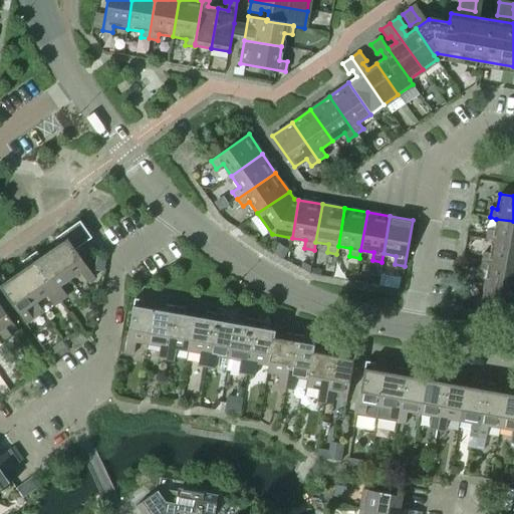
[(513,244),(513,221),(496,219),(493,231),(487,230),(486,240),(492,241),(513,244)]
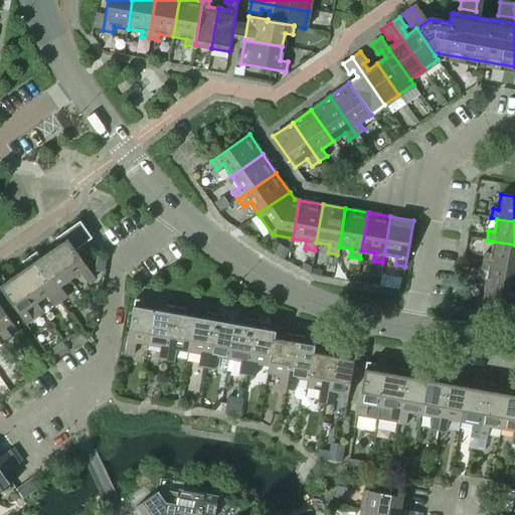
[(92,238),(79,221),(63,233),(75,250),(92,238)]
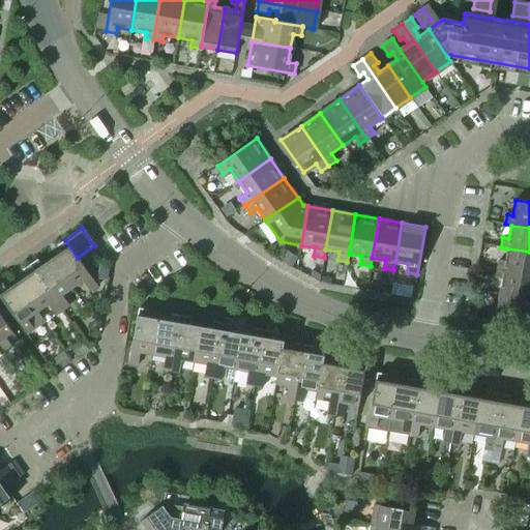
[(97,286),(78,258),(65,240),(58,244),(62,251),(52,259),(72,288),(83,281),(90,291),(97,286)]
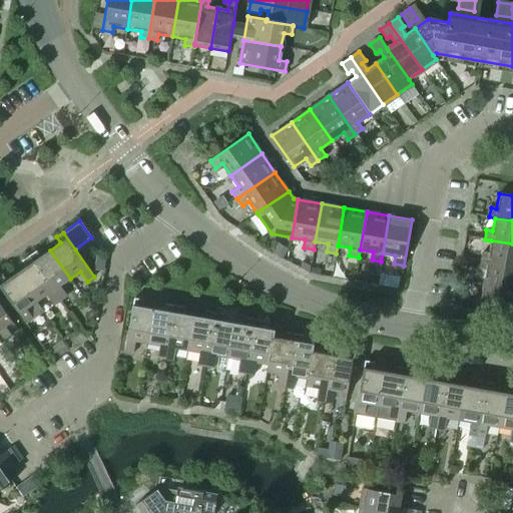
[(512,267),(512,243),(491,240),(489,253),(483,252),(481,262),(512,267)]
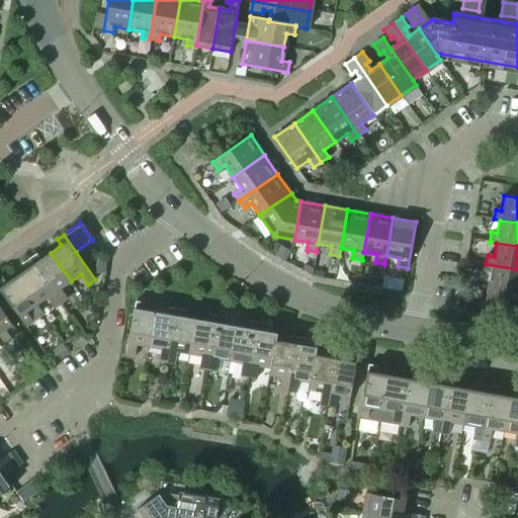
[(71,281),(51,253),(39,260),(35,254),(29,258),(61,304),(68,298),(61,289),(71,281)]
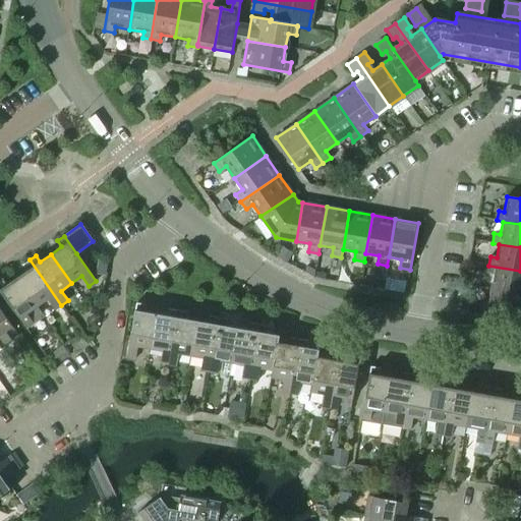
[(61,305),(30,259),(23,265),(27,271),(16,278),(37,307),(47,300),(54,310),(61,305)]
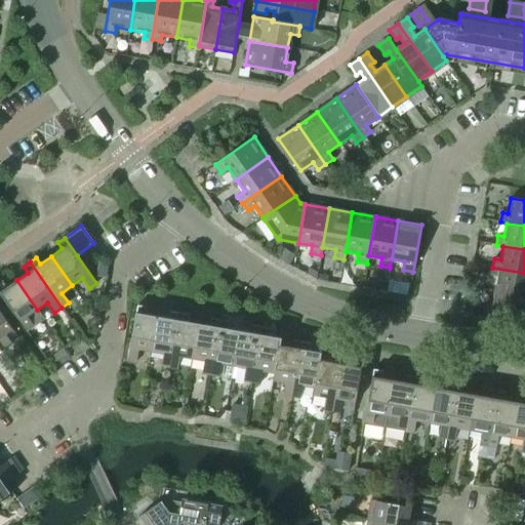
[(524,273),(492,268),(491,276),(496,277),(494,291),(524,296),(524,273)]
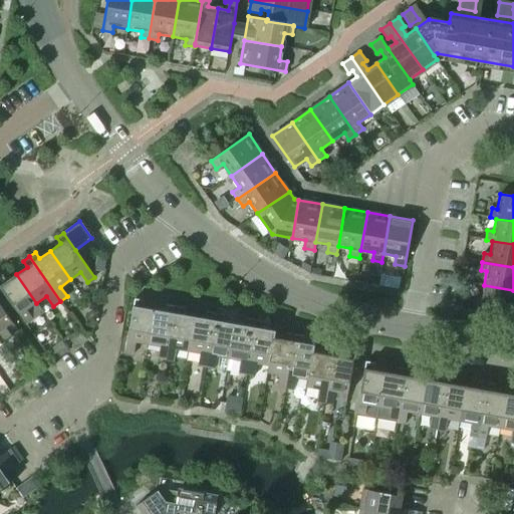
[(43,313),(36,303),(16,274),(5,282),(1,276),(0,276),(0,287),(26,325),(43,313)]
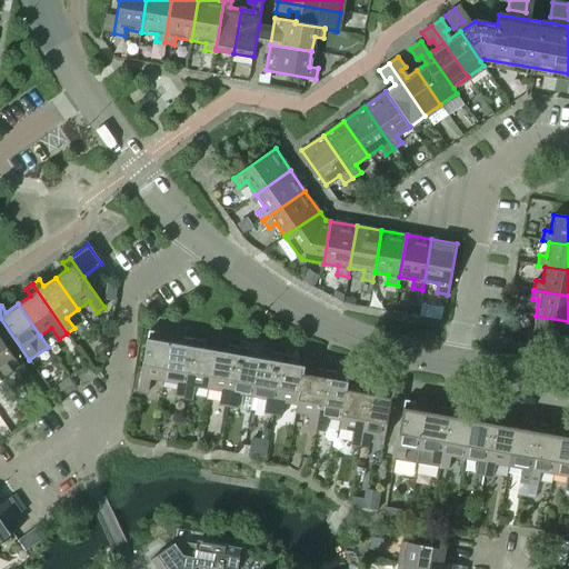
[(568,348),(568,321),(536,316),(533,330),(527,329),(525,340),(568,348)]
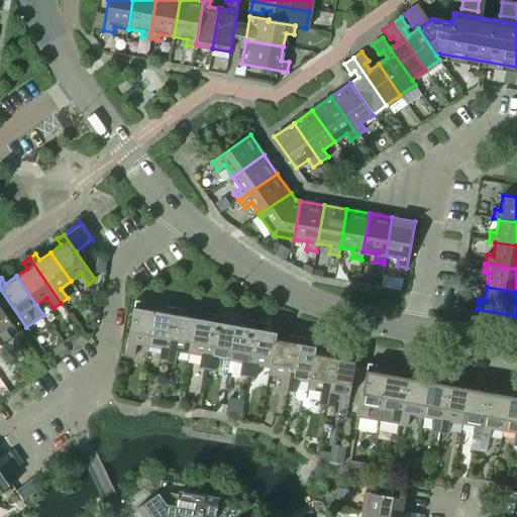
[(148,346),(154,312),(141,309),(142,302),(135,301),(125,354),(134,356),(136,344),(148,346)]
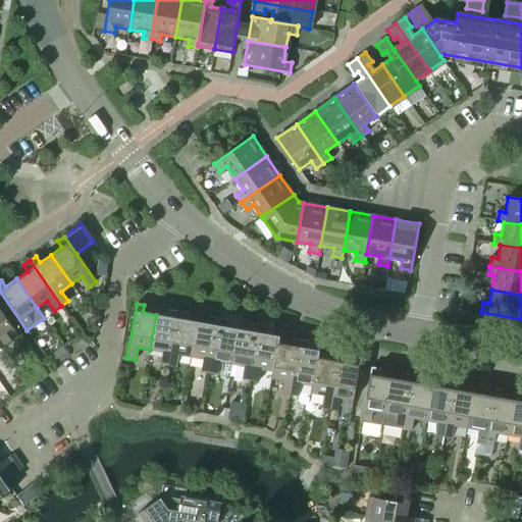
[(18,336),(0,309),(0,347),(1,349),(18,336)]
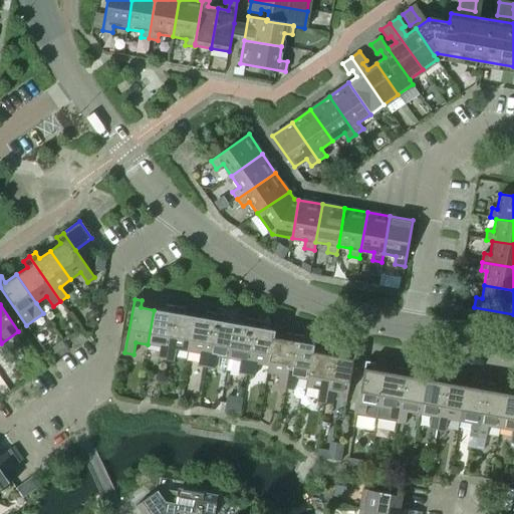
[(166,359),(175,306),(168,305),(167,312),(154,310),(148,344),(160,346),(158,358),(166,359)]
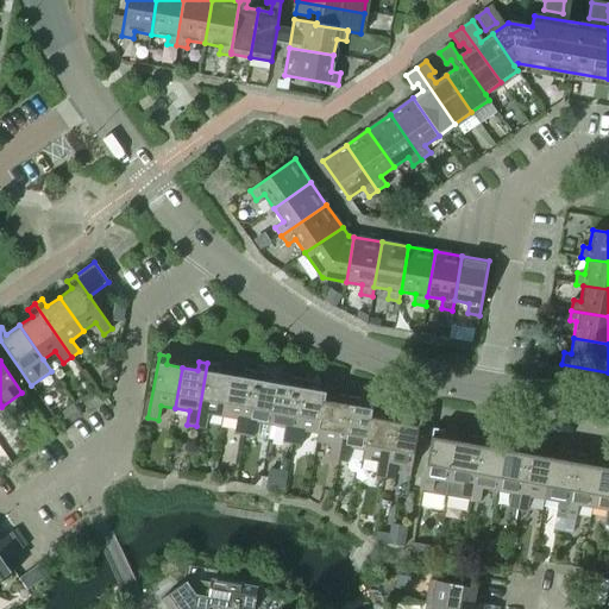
[(223,416),(230,376),(214,372),(217,364),(207,363),(196,426),(206,428),(208,414),(223,416)]
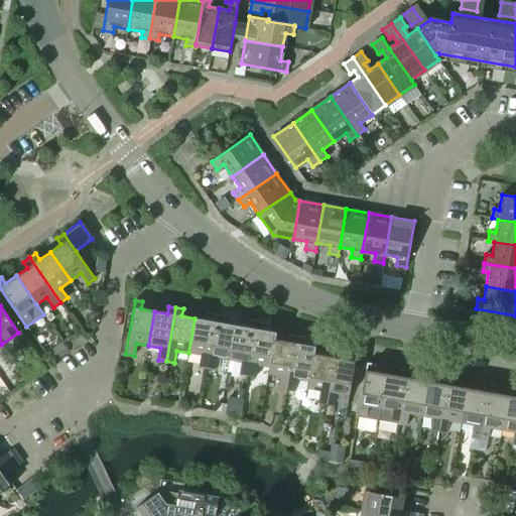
[(207,368),(216,314),(210,313),(208,320),(195,318),(188,353),(201,355),(199,367),(207,368)]
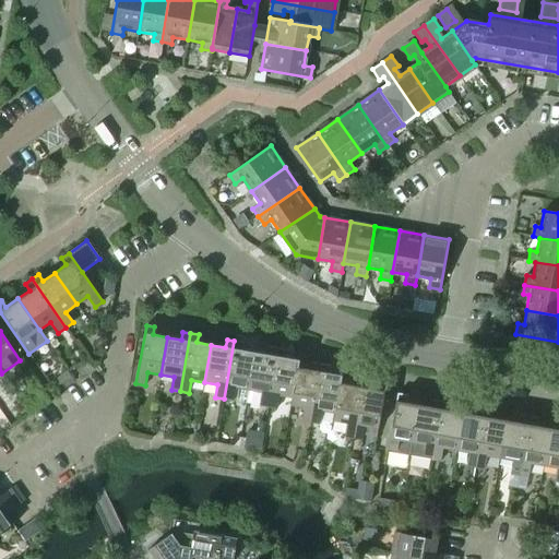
[(248,390),(254,353),(240,349),(242,342),(234,341),(224,399),(233,401),(235,388),(248,390)]
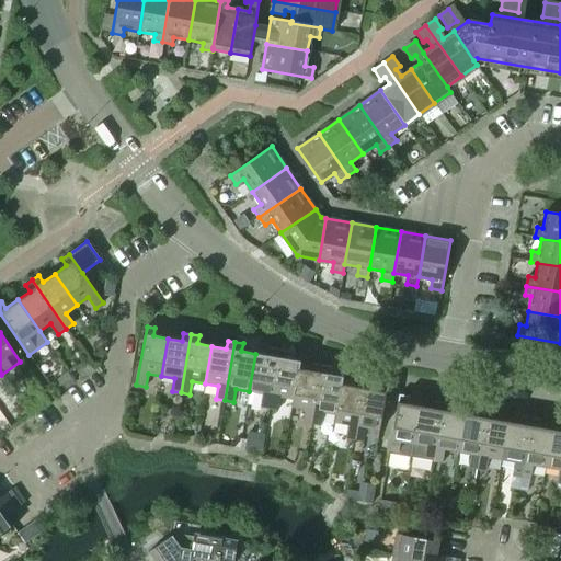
[(268,409),(279,350),(272,348),(270,356),(255,354),(249,391),(250,391),(248,404),(260,407),(268,409)]
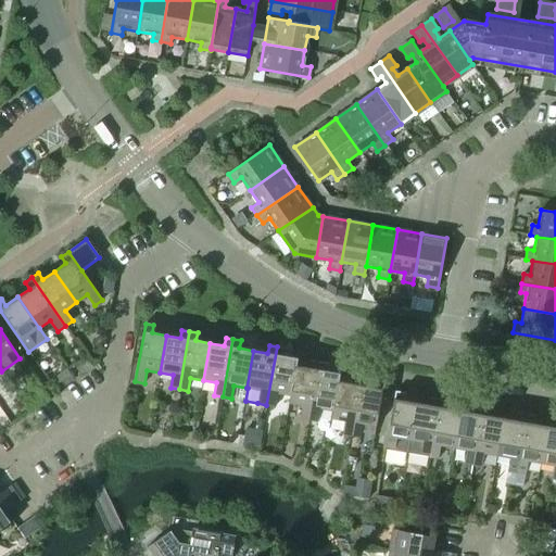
[(290,403),(297,366),(298,358),(282,355),(285,348),(277,346),(266,405),(276,406),(278,393),(290,395),(289,403),(290,403)]
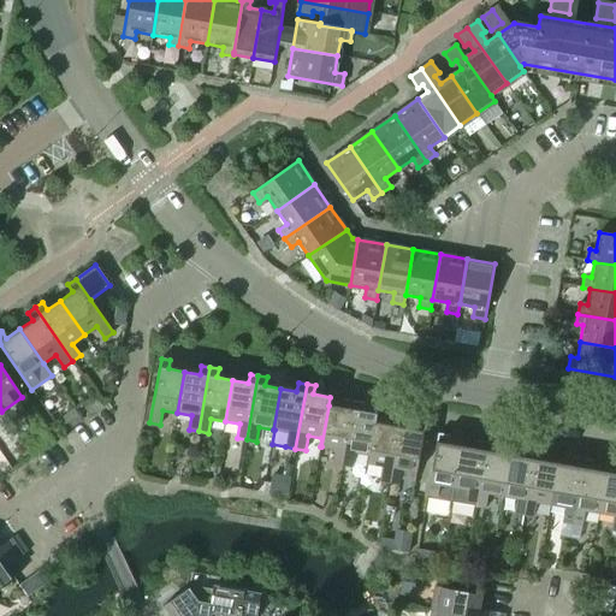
[(342,466),(353,401),(345,400),(343,408),(329,406),(321,446),(335,449),(332,463),(342,466)]
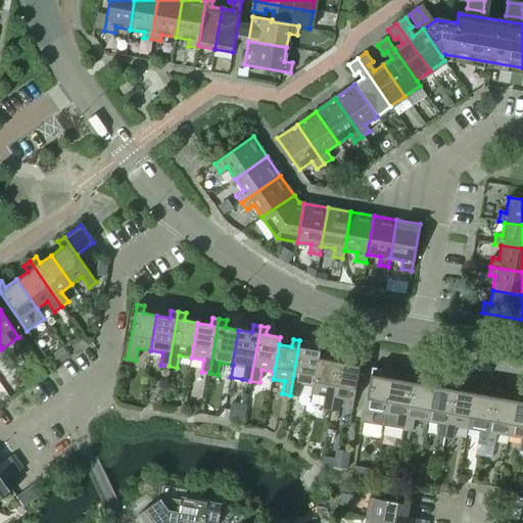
[(312,394),(319,359),(320,351),(305,349),(307,341),(299,340),(290,395),(298,396),(300,384),(313,386),(312,393),(312,394)]
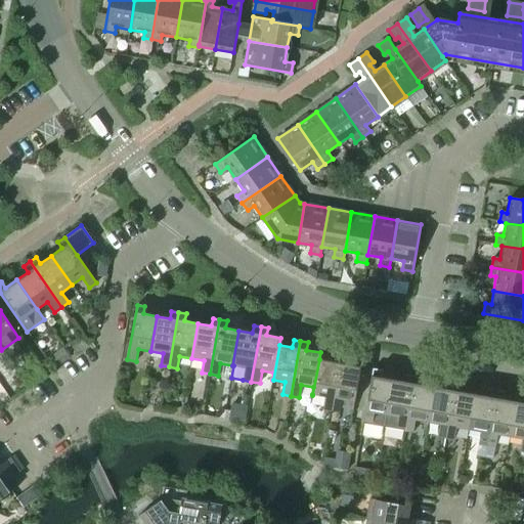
[(331,410),(341,355),(334,354),(332,361),(319,359),(312,395),(324,397),(322,408),(331,410)]
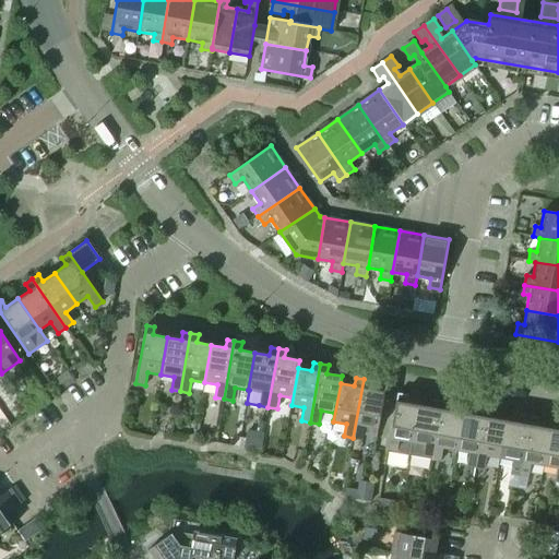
[(376,438),(384,391),(369,389),(371,381),(364,379),(353,438),(361,439),(363,435),(376,438)]
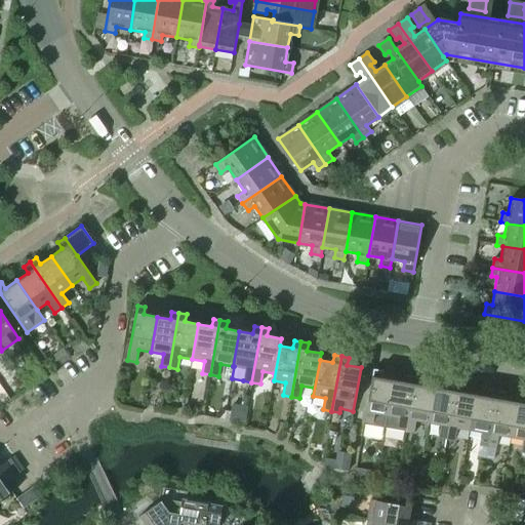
[(385,428),(393,380),(379,378),(380,371),(373,369),(363,425),(385,428)]
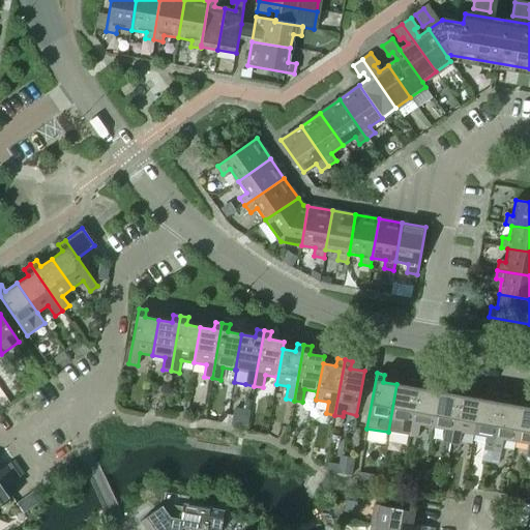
[(409,436),(419,381),(411,379),(410,386),(396,384),(388,432),(409,436)]
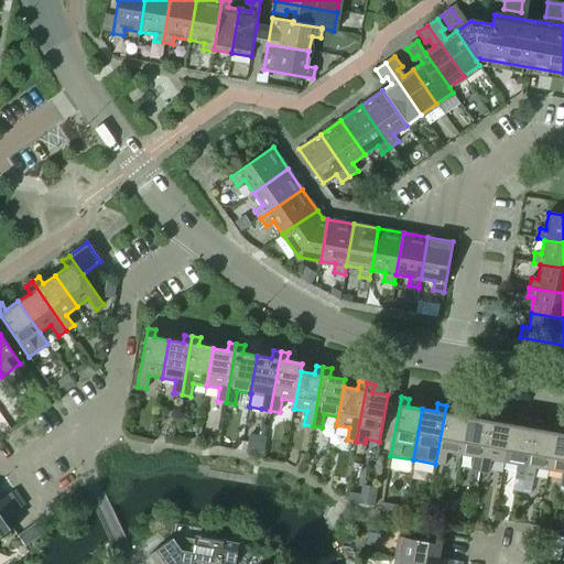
[(459,455),(466,416),(452,414),(453,407),(446,405),(435,464),(444,466),(446,453),(459,455)]
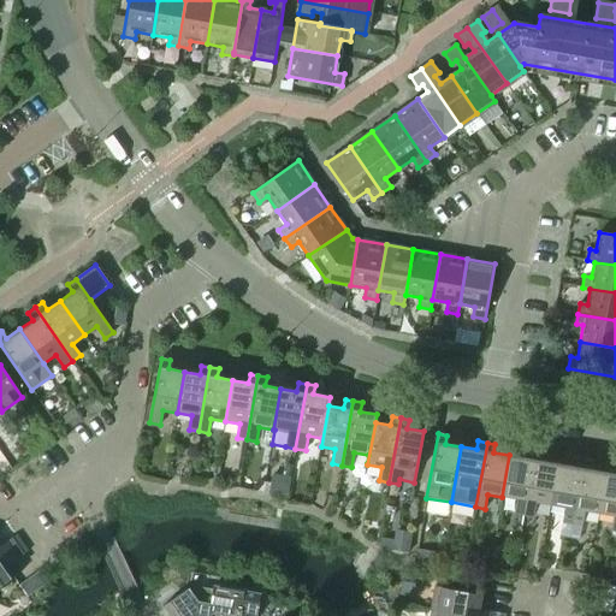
[(523,515),(534,450),(527,449),(525,457),(509,455),(502,497),(516,499),(514,514),(523,515)]
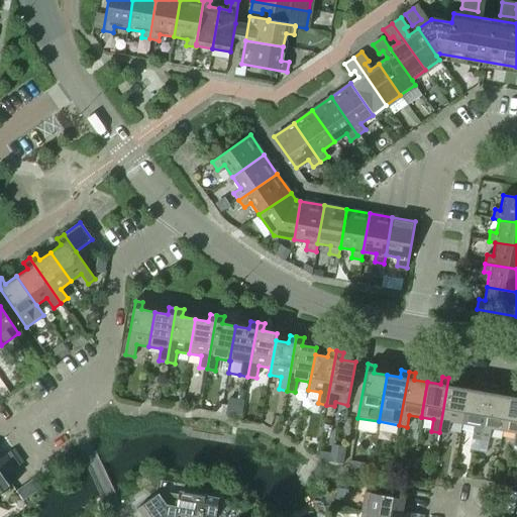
[(461,424),(468,389),(454,387),(456,380),(448,378),(439,432),(447,433),(449,422),(461,424)]
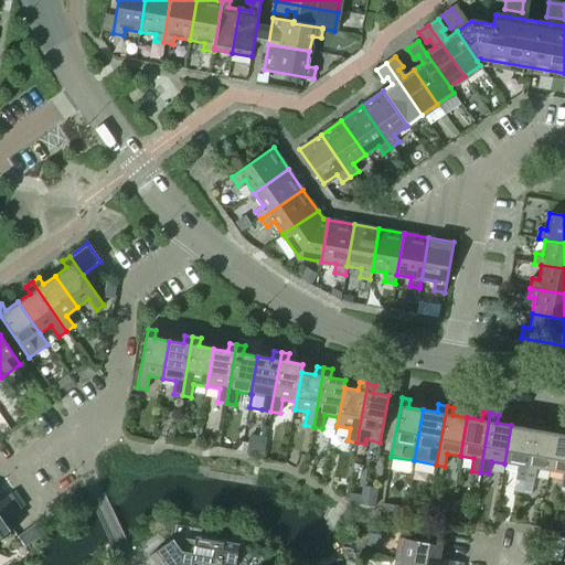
[(524,480),(534,422),(528,419),(525,428),(511,425),(504,464),(518,466),(515,479),(524,480)]
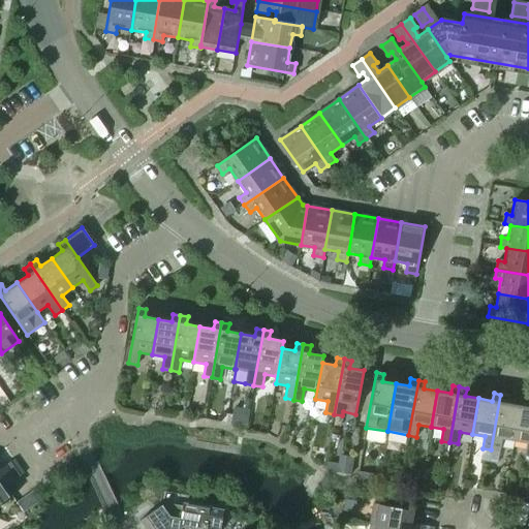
[(514,441),(521,405),(507,403),(508,396),(500,395),(491,449),(499,452),(501,439),(514,441)]
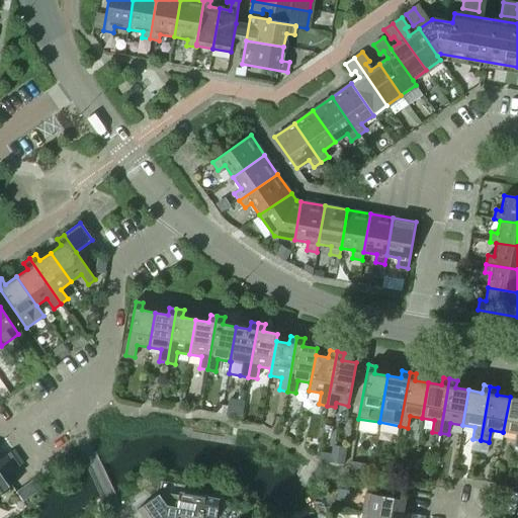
[(517,446),(517,398),(510,397),(503,432),(515,434),(514,446),(517,446)]
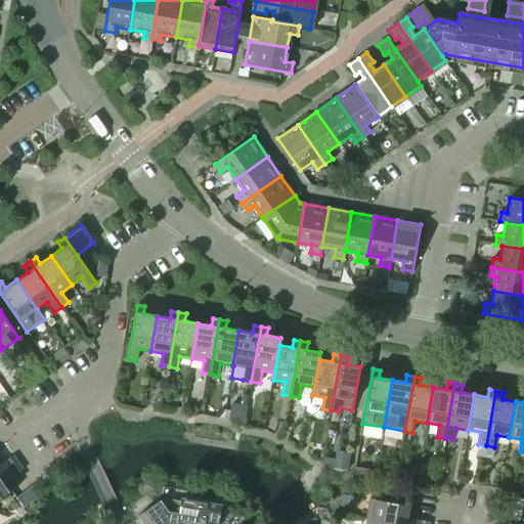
[(0,475),(15,465),(19,462),(14,454),(0,465),(0,475)]
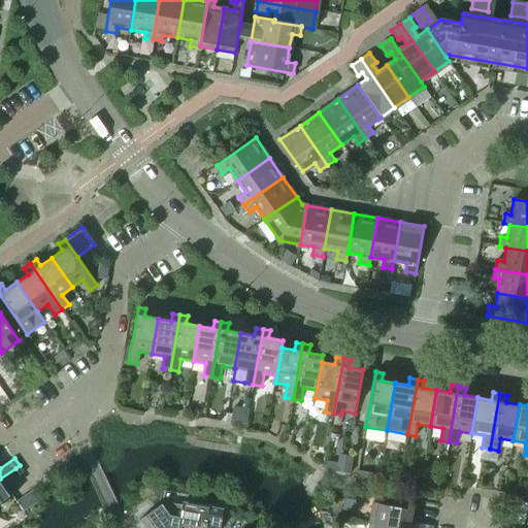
[(0,504),(12,496),(4,484),(8,482),(8,483),(20,475),(15,468),(0,479),(0,504)]
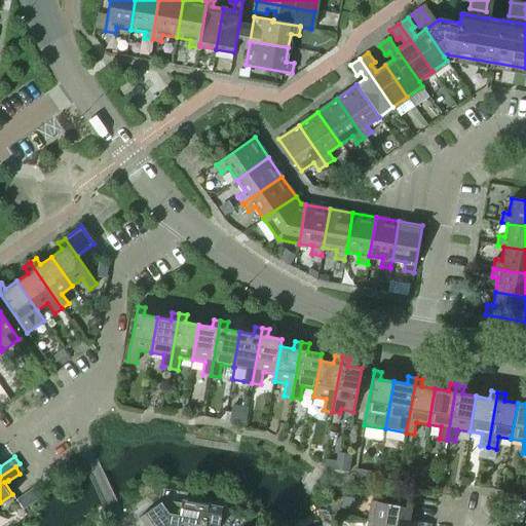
[(17,500),(23,509),(41,497),(36,489),(17,500)]
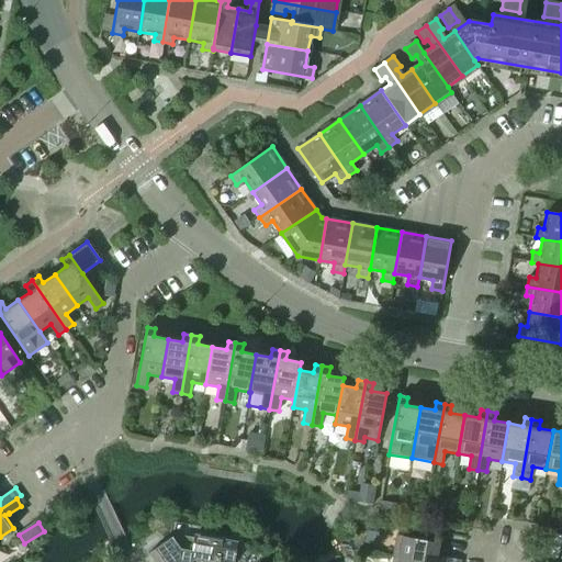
[(234,561),(237,541),(194,534),(194,538),(183,537),(176,542),(172,537),(148,553),(154,561),(234,561)]
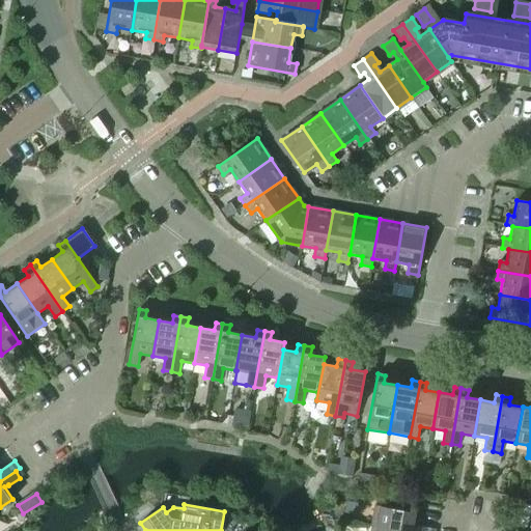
[(413,527),(415,512),(374,505),(371,527),(394,530),(429,530),(430,529),(417,526),(417,528),(413,527)]
